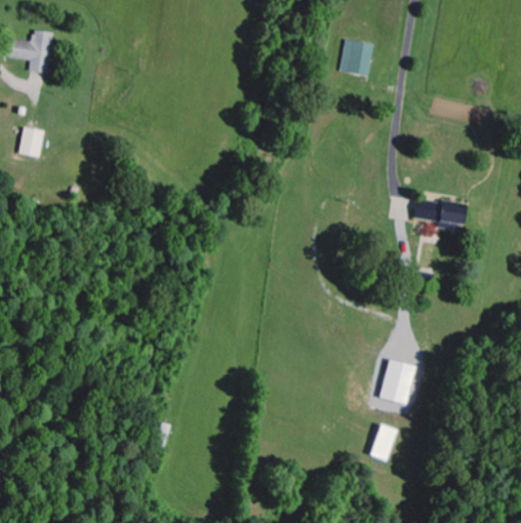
[(52,32),(32,29),(31,40),(9,37),(6,56),(30,59),(28,70),(46,73),(52,32)]
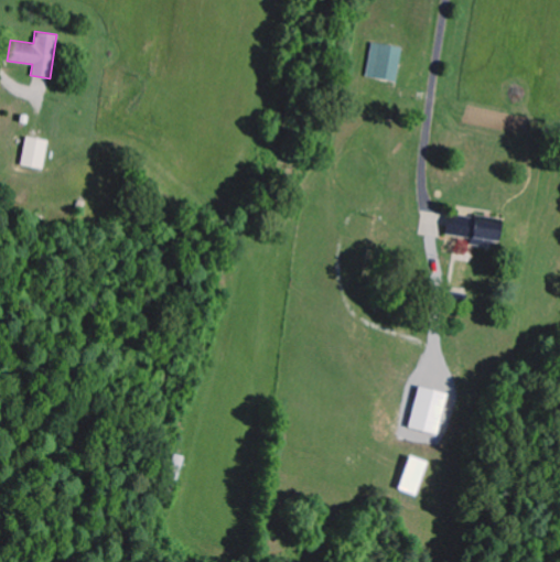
[(399,45),(369,42),(366,76),(396,79),(399,45)]
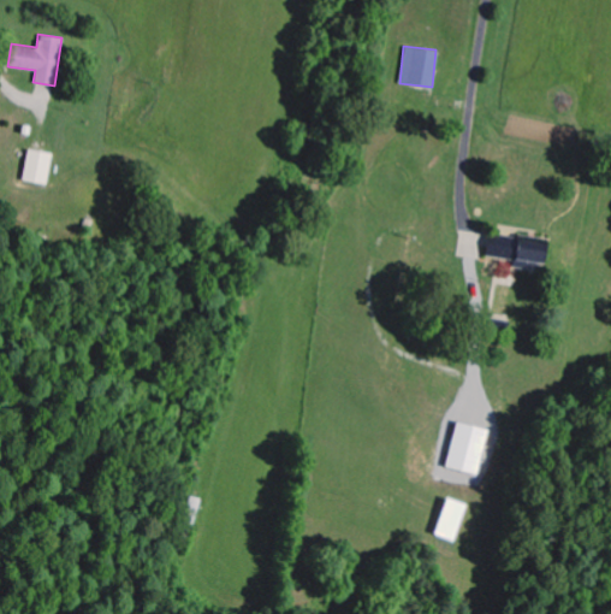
[(49,152),(25,149),(22,181),(46,183),(49,152)]
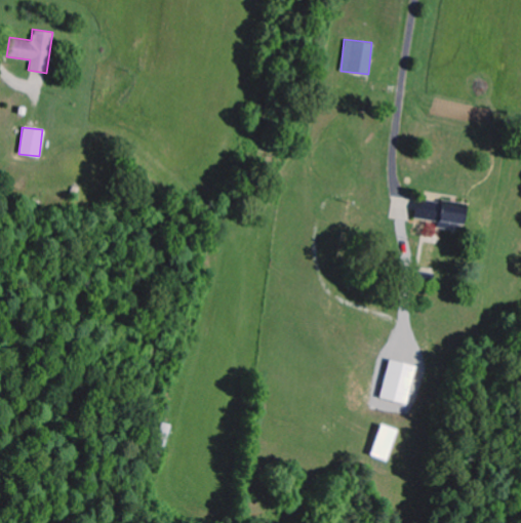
[(464,229),(468,205),(416,196),(412,217),(437,222),(436,225),(464,229)]
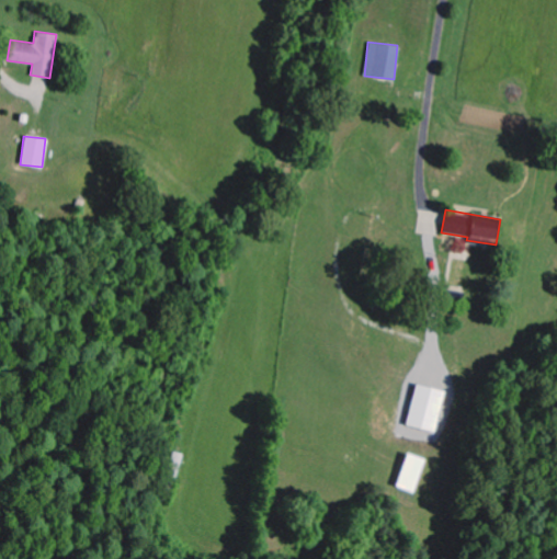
[(433,432),(444,390),(416,383),(405,424),(433,432)]
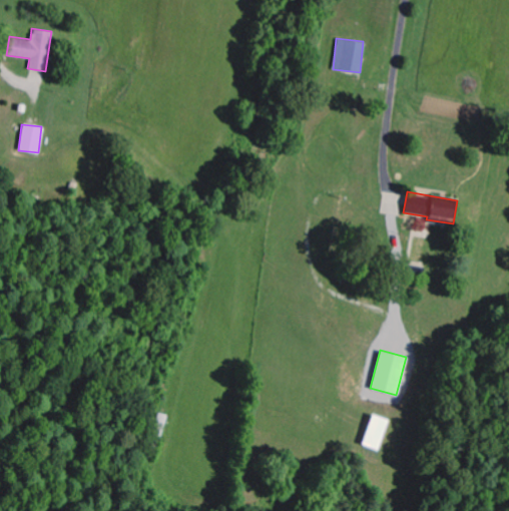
[(388,420),(372,414),(361,444),(377,450),(388,420)]
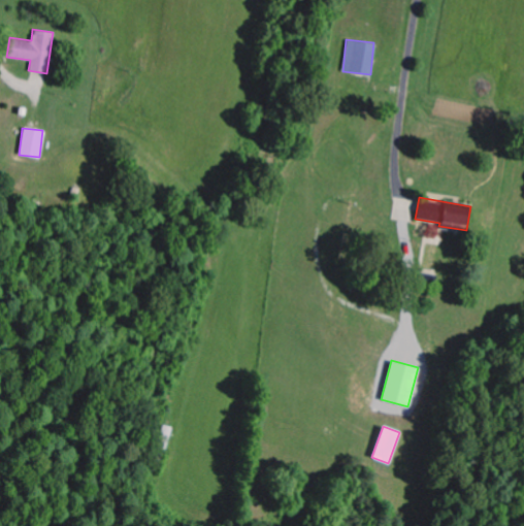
All buildings are outlined.
